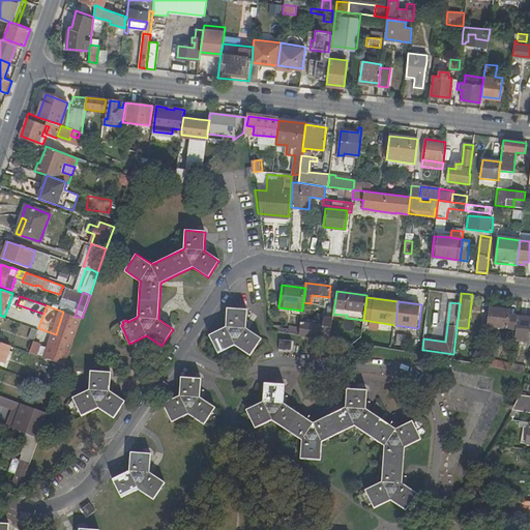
[(218,353),(235,345),(252,355),(262,340),(246,328),(247,310),(228,308),(227,326),(209,334),(218,353)]
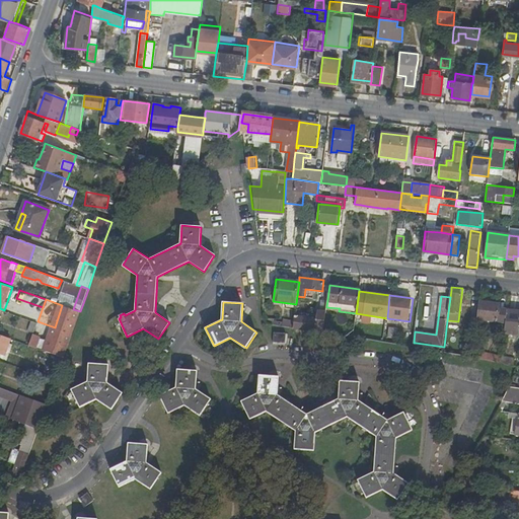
[(477,319),(506,323),(507,312),(499,311),(499,306),(479,304),(477,319)]
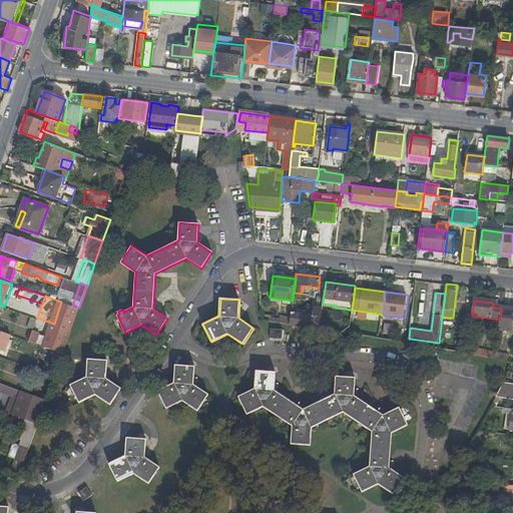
[(61,302),(54,324),(58,326),(71,331),(79,308),(72,306),(61,302)]
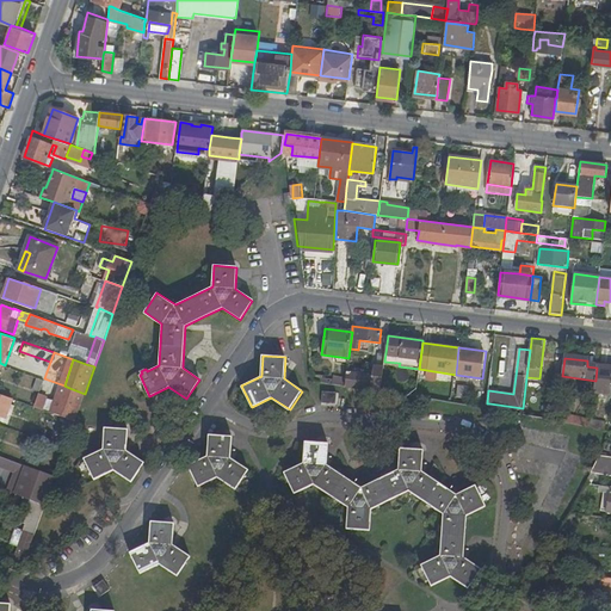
[(610,366),(597,365),(597,368),(596,381),(594,392),(610,393),(610,366)]
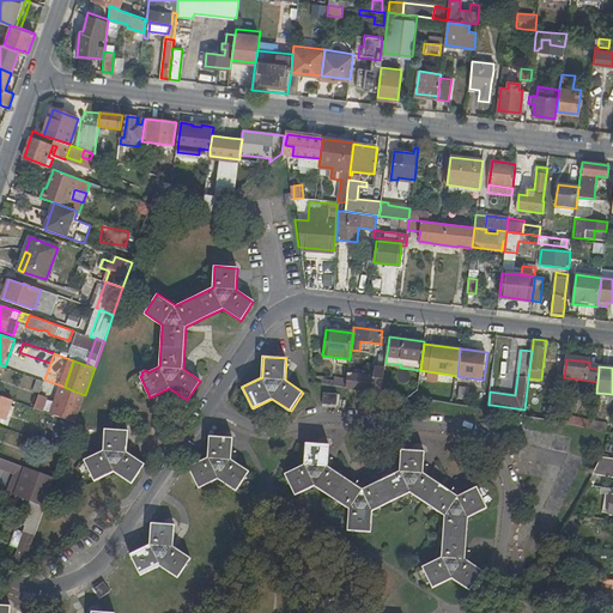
[(384,370),(375,369),(374,377),(347,375),(347,378),(346,384),(346,388),(363,389),(382,392),(384,370)]
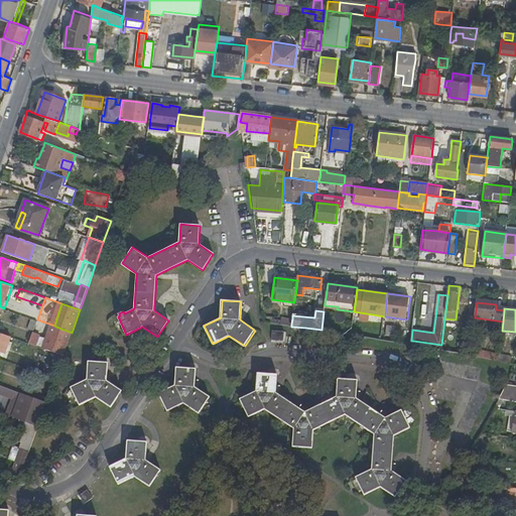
[(421,312),(415,311),(414,319),(413,327),(419,328),(421,312)]
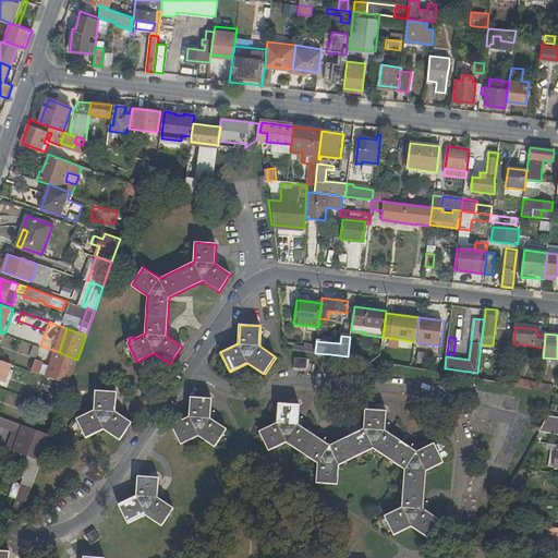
[(36,359),(40,346),(34,343),(29,356),(36,359)]
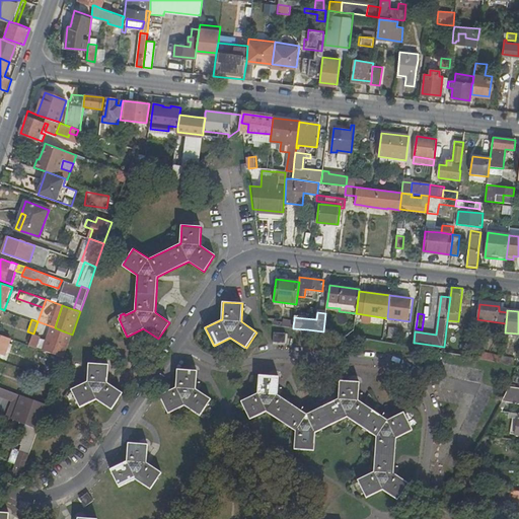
[(294,320),(283,319),(283,322),(282,326),(290,327),(293,328),(293,325),(294,320)]
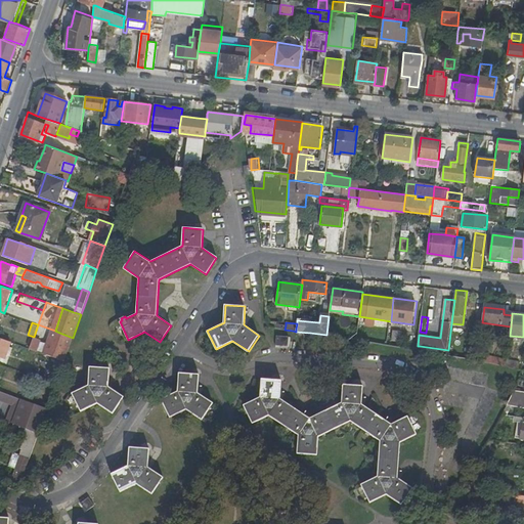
[(58,333),(59,333),(55,331),(38,324),(34,337),(30,348),(51,355),(58,333)]
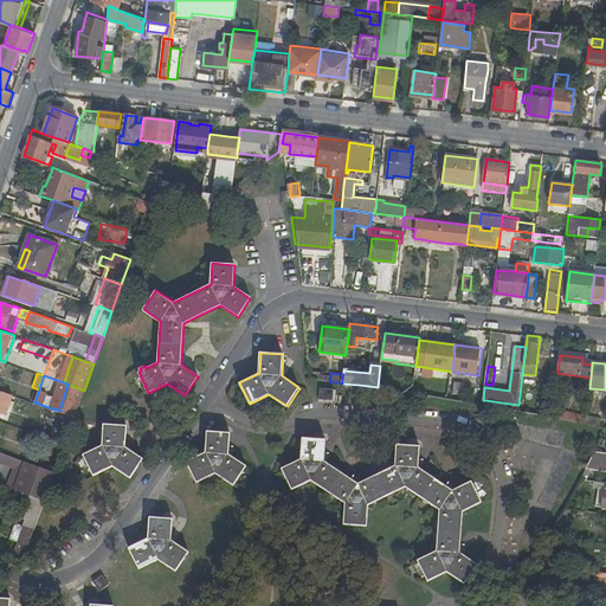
[(453,382),(453,394),(463,394),(463,382),(453,382)]
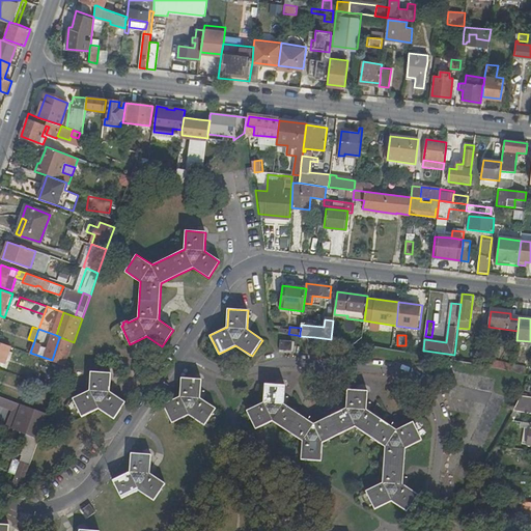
[(59,337),(52,360),(59,363),(65,365),(74,342),(59,337)]
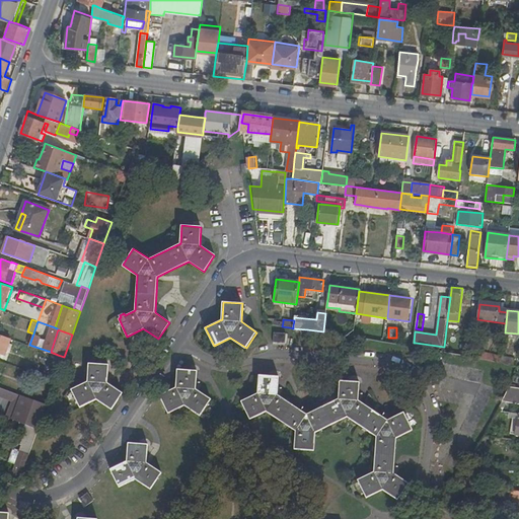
[(285,344),(286,334),(274,332),(273,342),(285,344)]
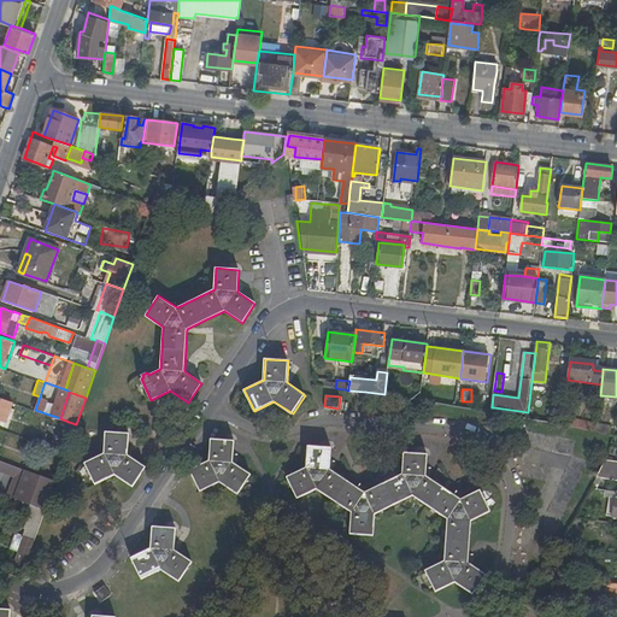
[(597,424),(563,418),(562,425),(595,432),(597,425),(597,424)]
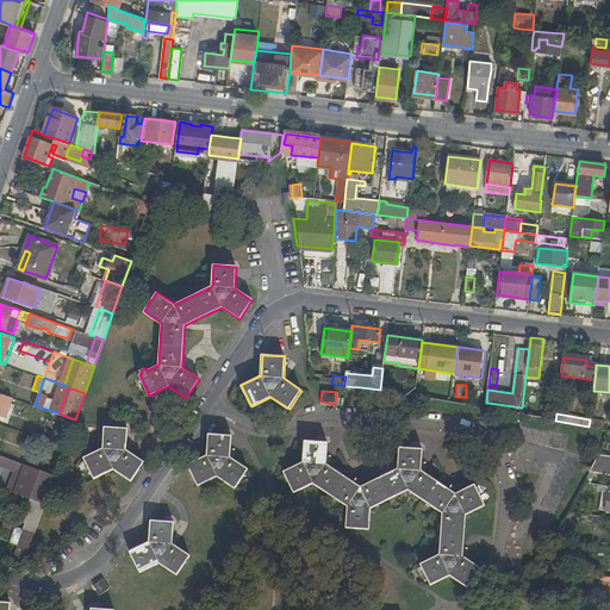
[(175,422),(165,416),(159,425),(168,433),(175,422)]
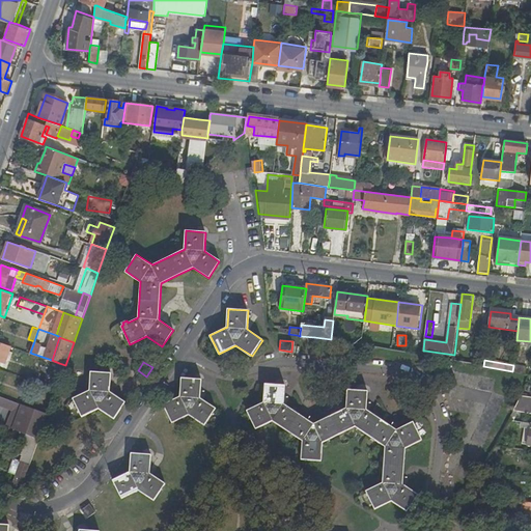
[(65,365),(59,363),(51,386),(57,388),(65,365)]
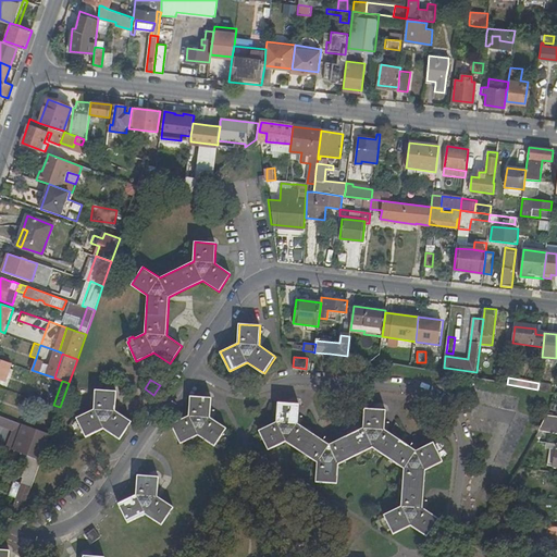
[(551,386),(539,384),(537,390),(542,391),(546,392),(549,394),(551,394),(551,386)]
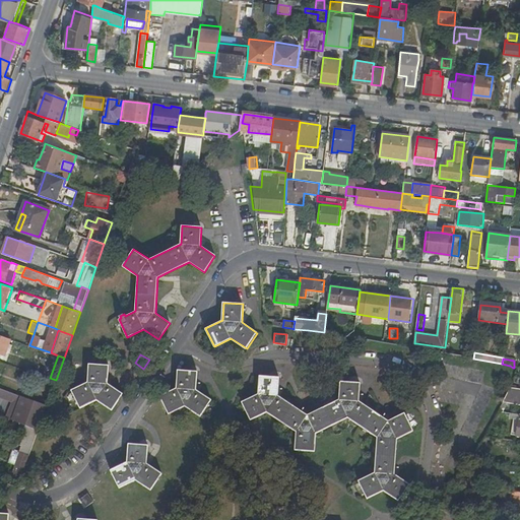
[(88,364),(86,382),(70,391),(80,407),(95,399),(112,410),(123,394),(107,383),(109,366),(88,364)]
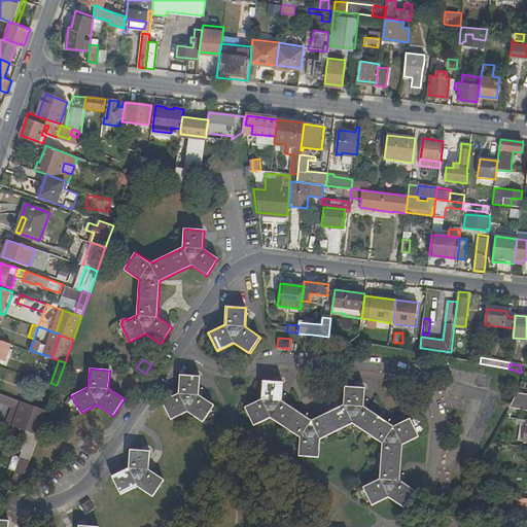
[(188,412),(203,422),(214,406),(199,394),(200,377),(180,376),(179,393),(163,401),(172,420),(188,412)]
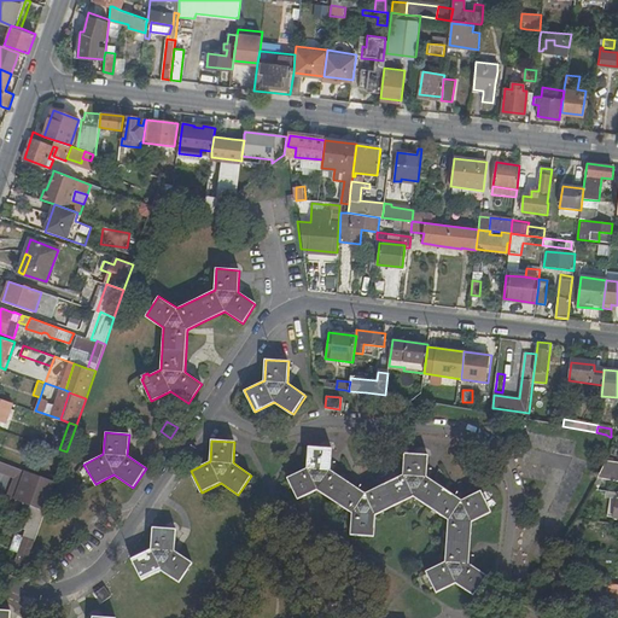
[(436,592),(455,582),(473,594),(487,575),(468,563),(471,520),(490,512),(481,490),(461,500),(426,476),(427,455),(404,453),(403,474),(365,493),(331,470),(332,448),(308,447),(307,467),(286,478),(297,499),(316,489),(351,513),(350,534),(373,536),(374,514),(413,496),(448,519),(444,561),(425,571),(436,592)]
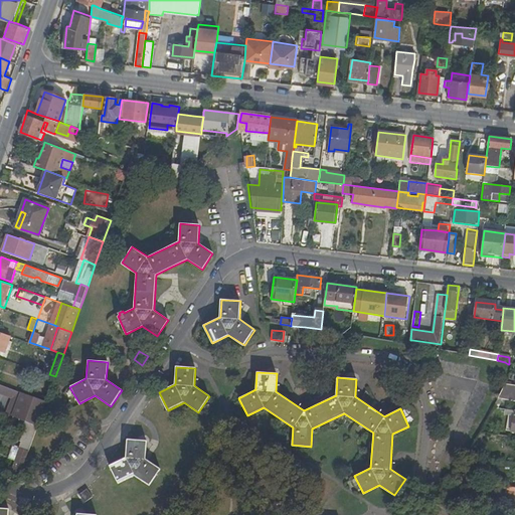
[(514,384),(507,384),(499,399),(502,399),(514,401),(514,384)]
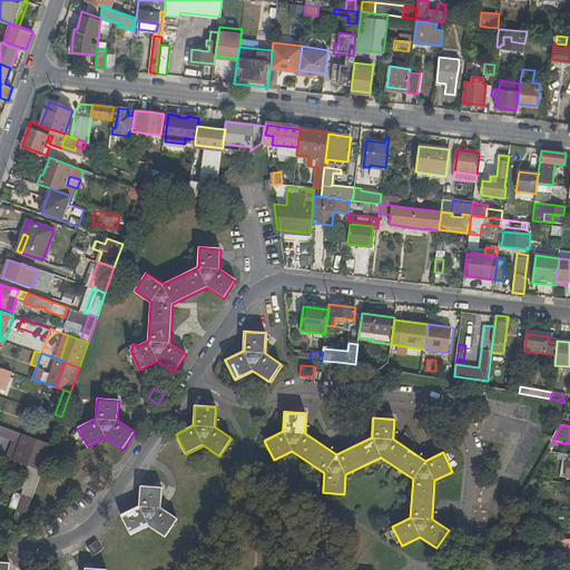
[(25,433),(16,460),(42,471),(51,443),(25,433)]
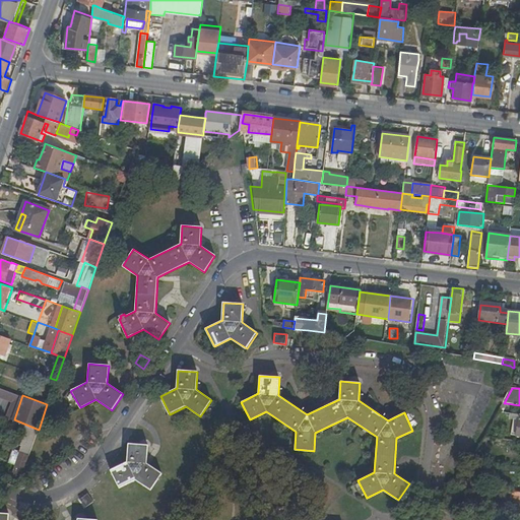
[(25,435),(19,432),(16,439),(23,442),(25,435)]
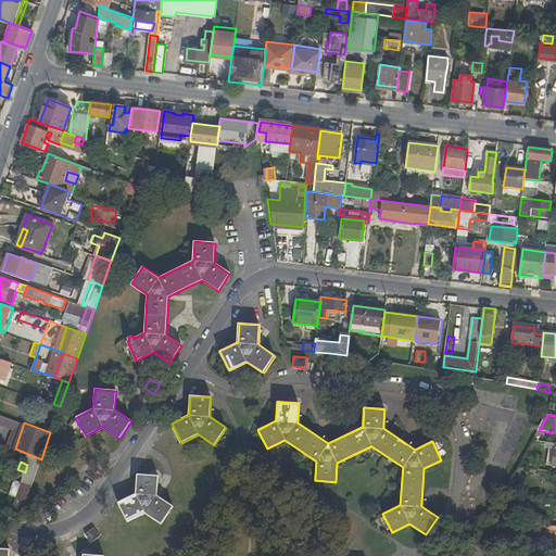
[(146,513),(162,525),(174,506),(158,495),(158,476),(137,475),(136,493),(118,503),(128,521),(146,513)]
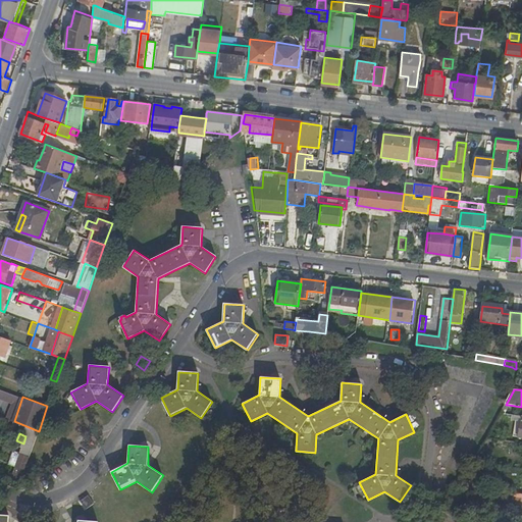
[(20,453),(14,450),(10,462),(17,464),(20,453)]
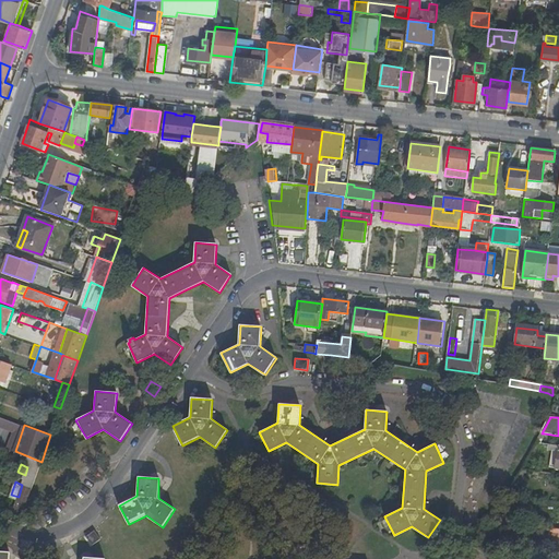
[(14,511),(23,515),(32,488),(22,485),(19,497),(14,511)]
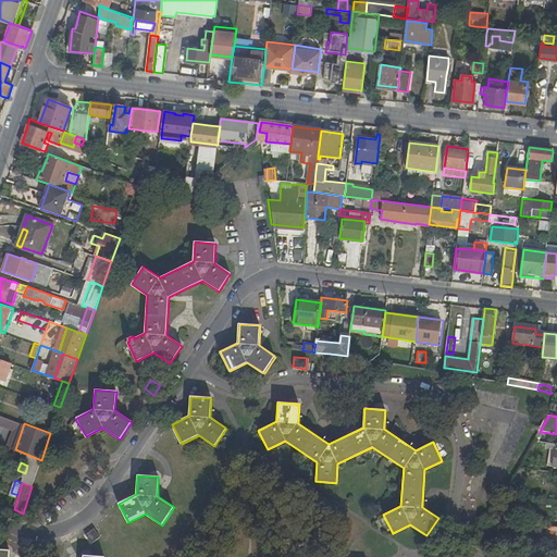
[(481,534),(486,523),(477,519),(471,529),(481,534)]
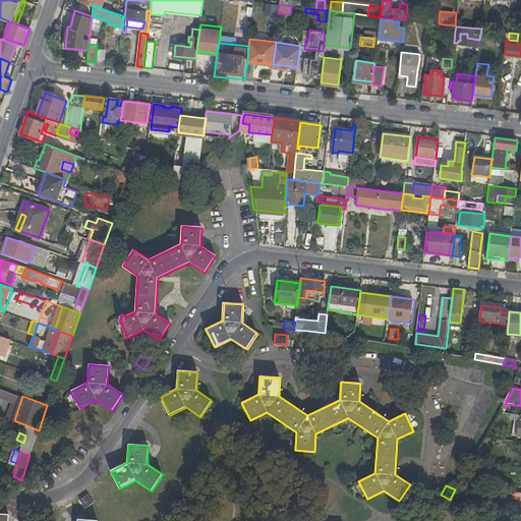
[(90,494),(82,498),(89,506),(95,502),(90,494)]
